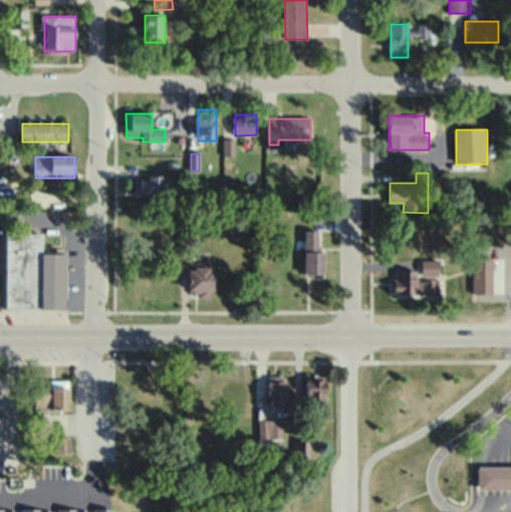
[(137,177),(137,197),(171,197),(171,177),(137,177)]
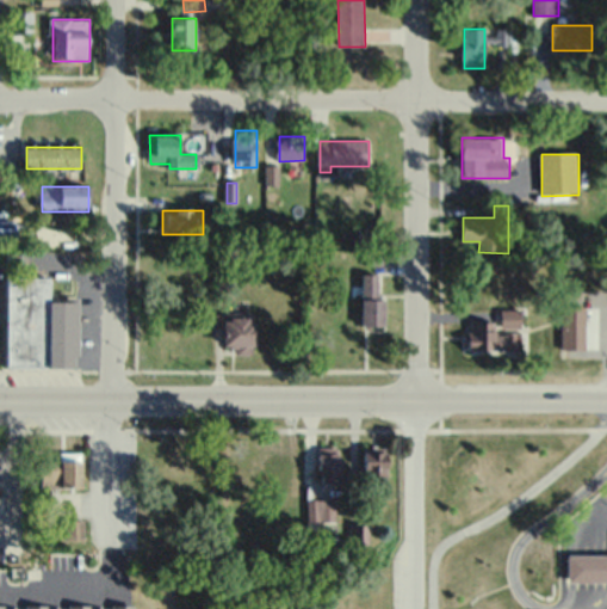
[(203,251),(171,251),(171,278),(186,278),(186,271),(203,271),(203,251)]
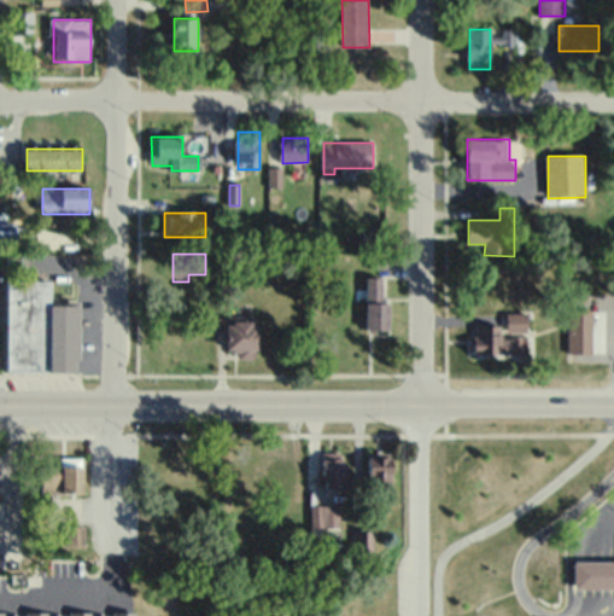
[(387,277),(367,277),(367,330),(387,330),(387,277)]
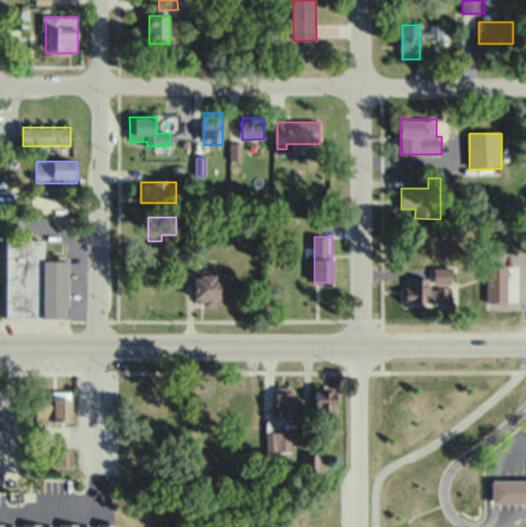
[(69,258),(44,258),(44,241),(5,241),(6,319),(70,319),(69,258)]
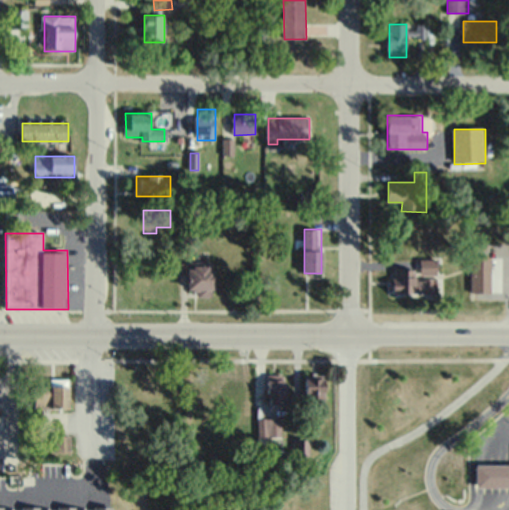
[(197,250),(197,236),(183,236),(183,250),(197,250)]
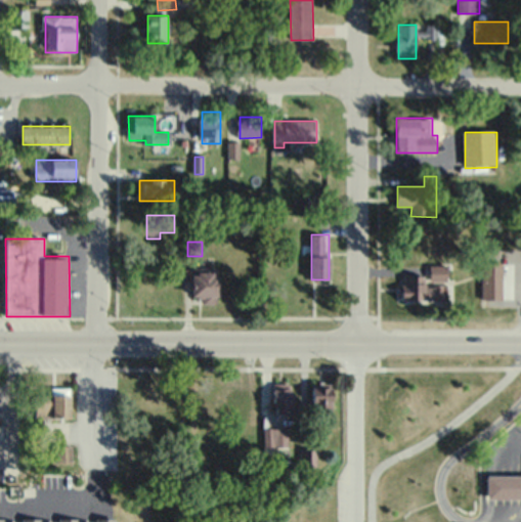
[(505,256),(481,256),(481,300),(505,300),(505,256)]
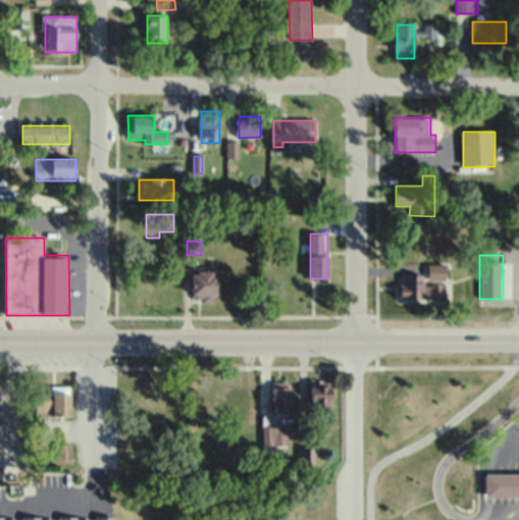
[(218,302),(218,269),(193,269),(193,302),(218,302)]
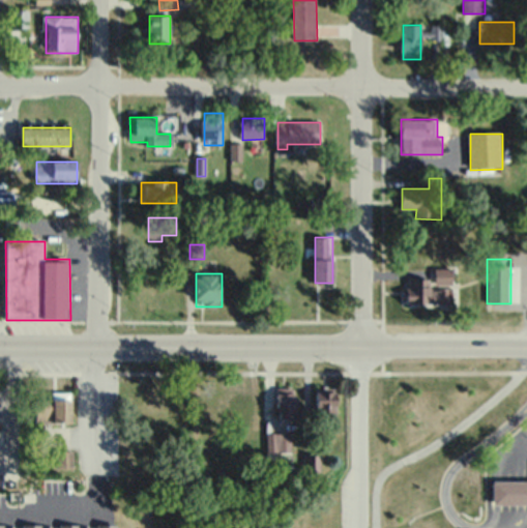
[(409,303),(445,303),(445,290),(432,290),(432,279),(409,279),(409,303)]
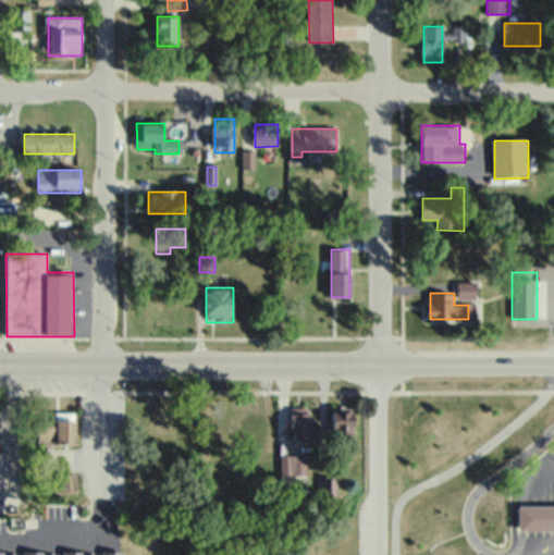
[(263,407),(244,407),(244,451),(263,451),(263,407)]
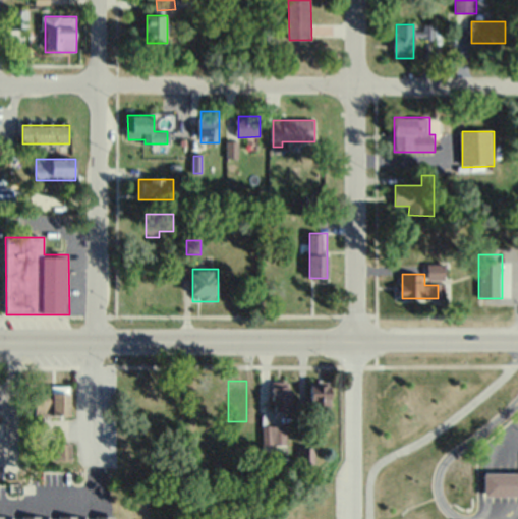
[(272,385),(273,413),(291,412),(291,385),(272,385)]
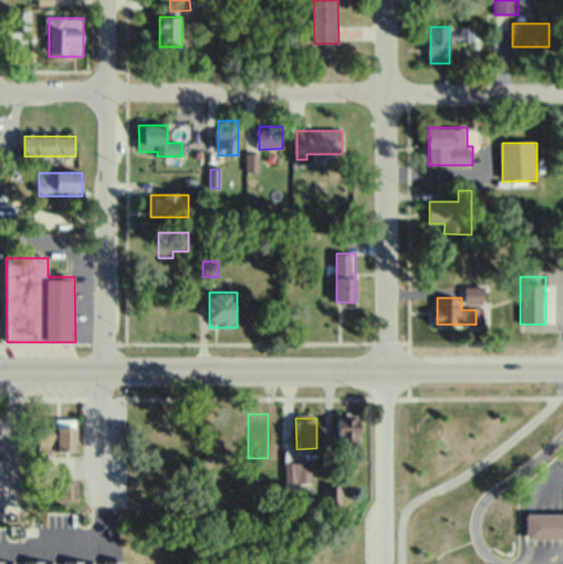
[(39,431),(39,457),(80,457),(80,423),(60,423),(60,431),(39,431)]
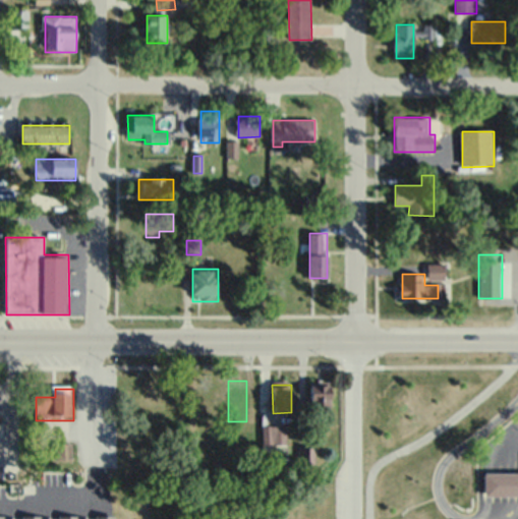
[(311,389),(311,415),(333,414),(333,389),(311,389)]
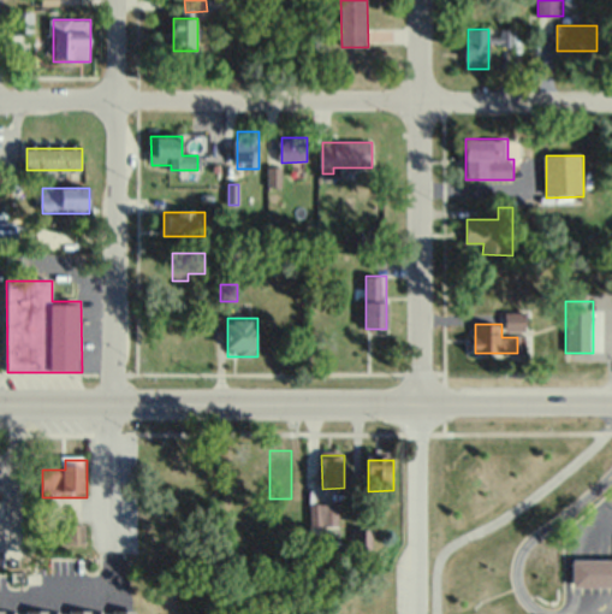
[(290,529),(307,529),(307,508),(290,508),(290,529)]
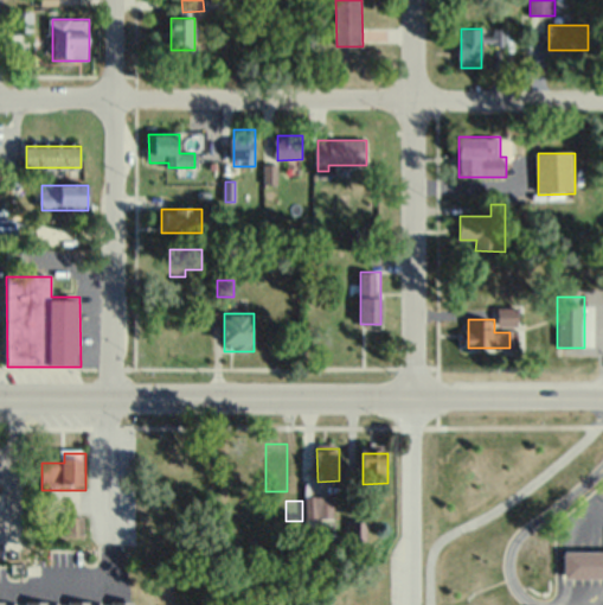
[(308,501),(308,522),(334,523),(334,501),(308,501)]
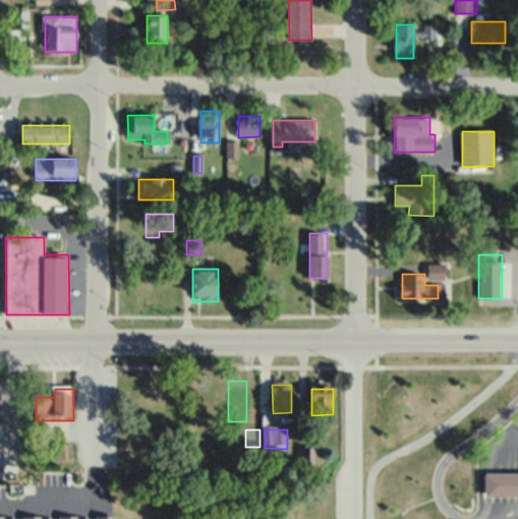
[(57,447),(57,465),(73,465),(73,446),(57,447)]
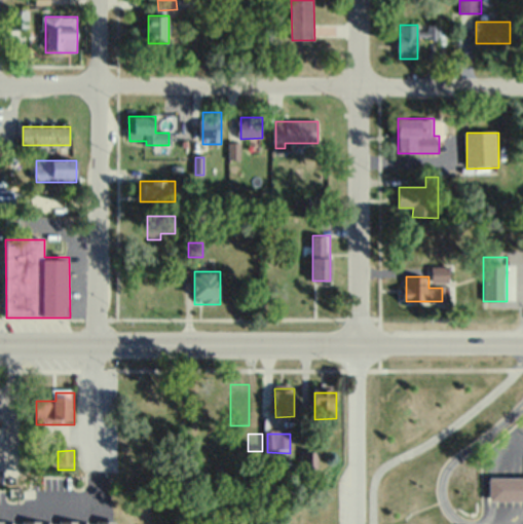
[(302,454),(302,475),(321,475),(321,455),(302,454)]
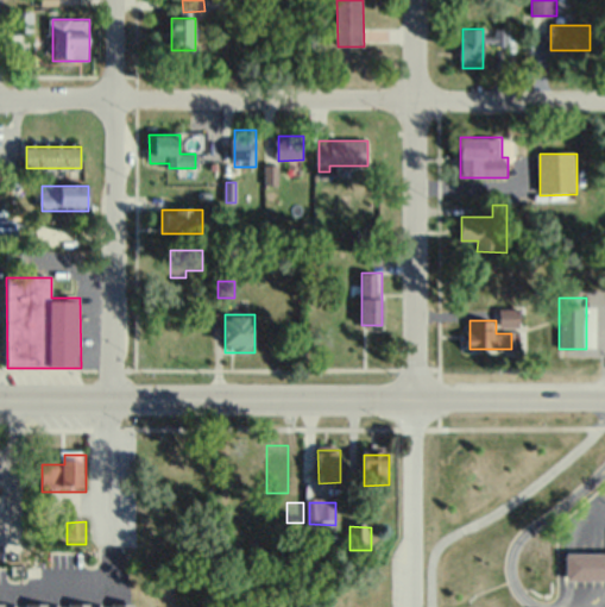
[(569,580),(604,580),(604,554),(569,554),(569,580)]
